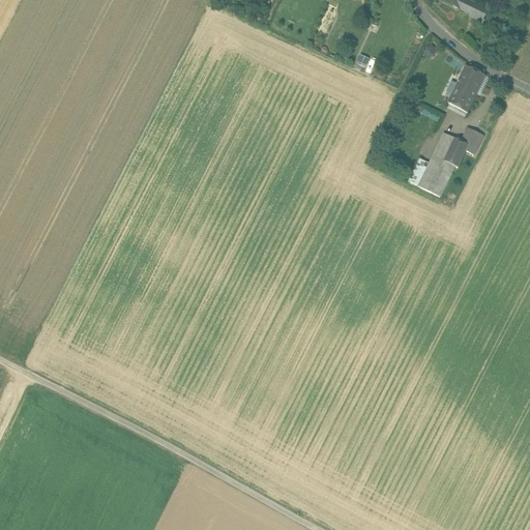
[(444,0),(444,1),(442,0),(440,0),(461,10),(462,9),(482,19),(481,20),(482,21),(489,8),(488,8),(488,9),(480,6),(481,4),(480,4),(478,7),(465,0),(444,0)]
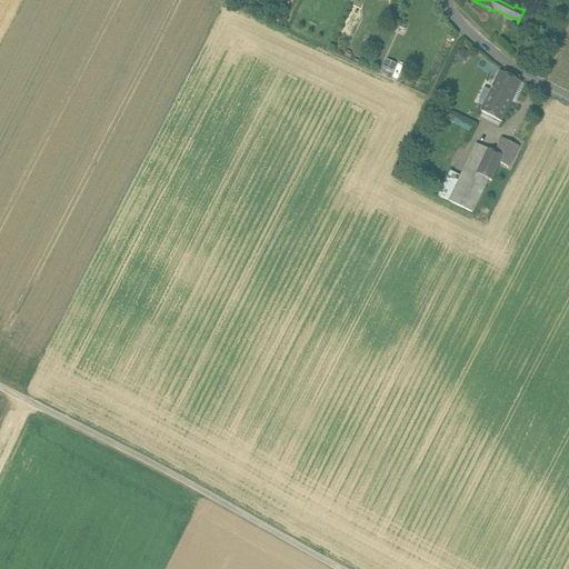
[(521,82),(500,71),(480,110),(481,111),(480,112),(481,112),(482,111),(501,122),(521,82)]
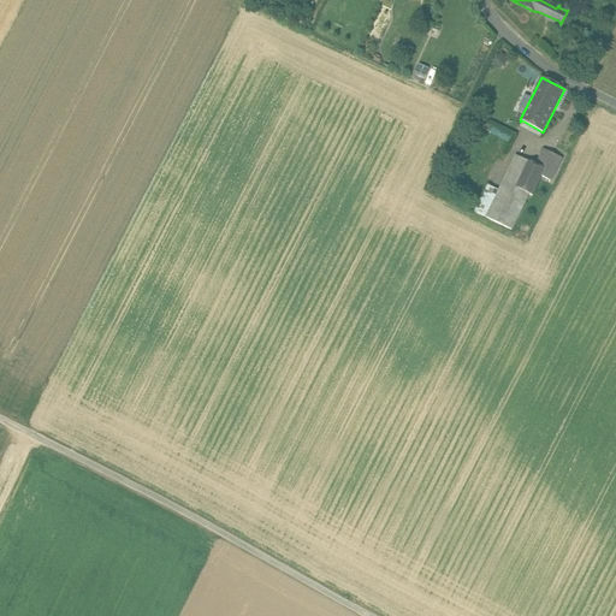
[(535,165),(515,155),(498,191),(486,217),(511,230),(528,194),(532,196),(542,176),(550,181),(561,159),(543,150),(535,165)]
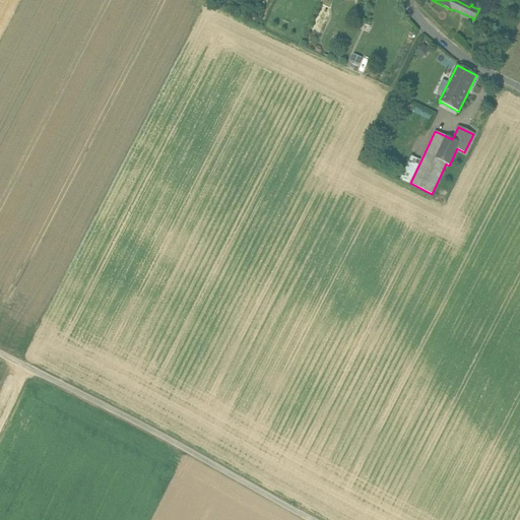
[(410,183),(420,161),(410,156),(400,178),(410,183)]
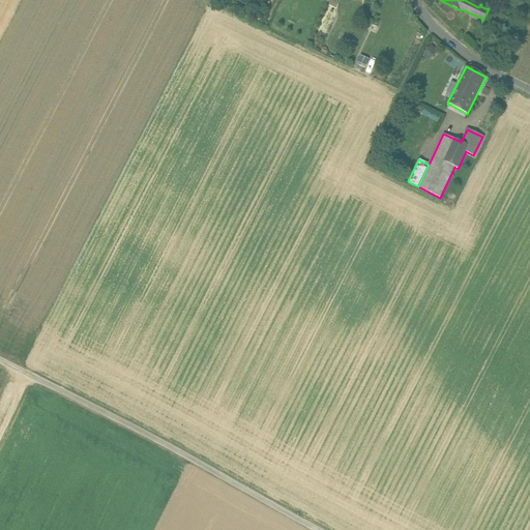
[(8,383),(0,402),(0,419),(15,386),(8,383)]
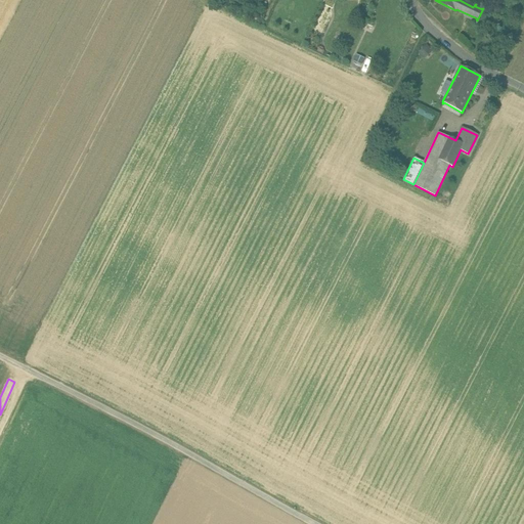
All buildings are outlined.
